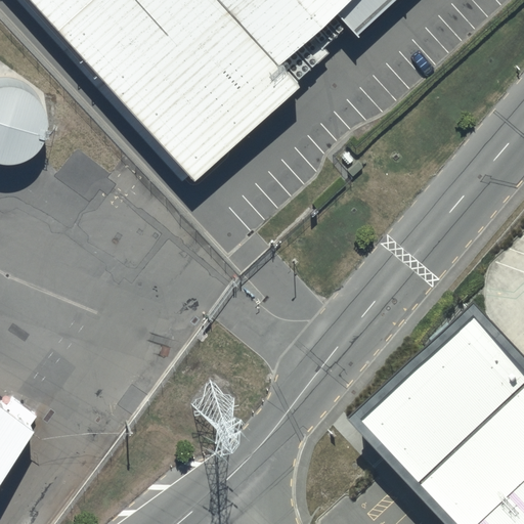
[(72,0),(182,130),(270,55),(249,30),(284,0),(72,0)]
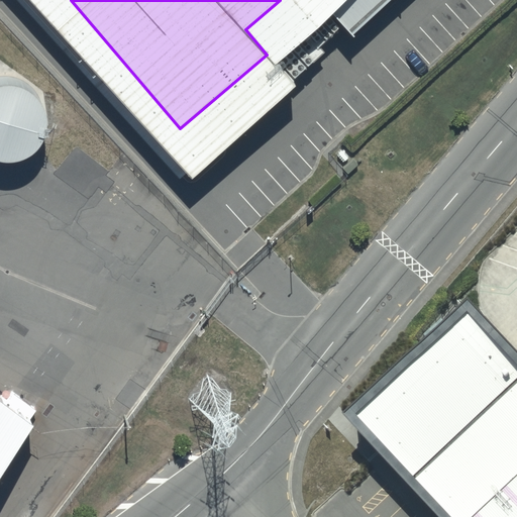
[(0,165),(2,166),(5,166),(9,166),(12,166),(15,165),(19,164),(22,163),(25,162),(28,160),(31,158),(33,156),(36,152),(38,150),(40,147),(42,144),(43,141),(44,138),(45,134),(46,131),(46,128),(46,124),(46,121),(45,118),(44,114),(43,111),(42,108),(40,105),(38,102),(36,100),(33,97),(31,95),(28,93),(25,91),(22,90),(19,89),(15,88),(12,87),(8,87),(5,87),(2,87),(0,87),(0,165)]
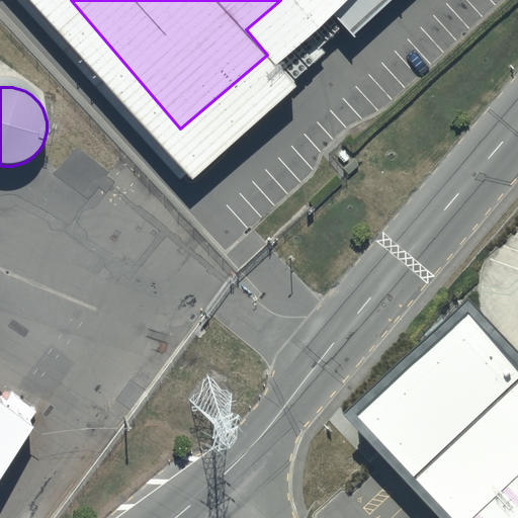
[(76,148),(55,175),(93,204),(113,178),(76,148)]
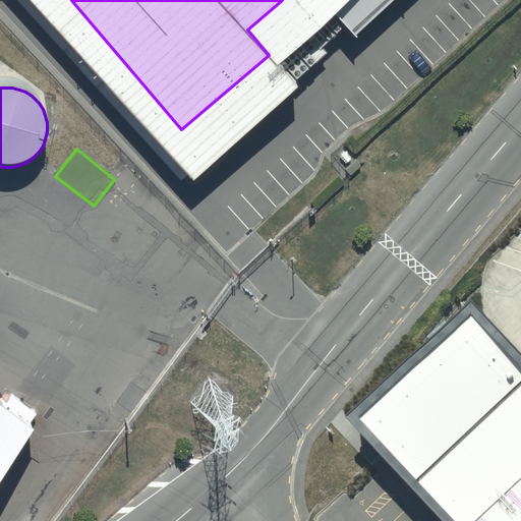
[(520,520),(520,335),(520,334),(409,437),(488,520),(520,520)]
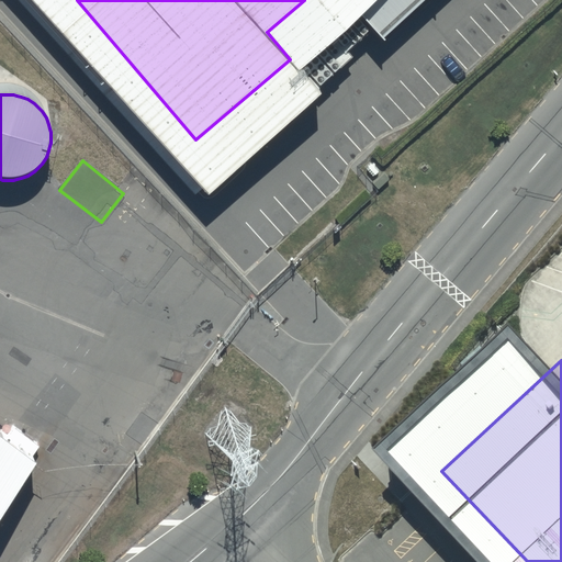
[(0,456),(24,423),(0,404),(0,456)]
